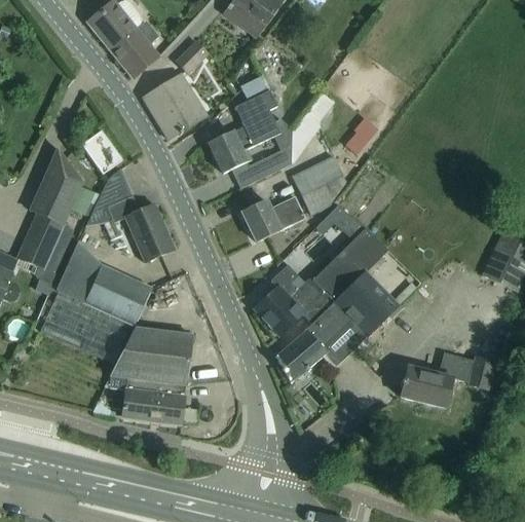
[(113,0),(104,7),(87,21),(134,76),(158,54),(157,53),(154,57),(141,41),(133,31),(136,28),(136,27),(140,24),(142,19),(141,14),(129,0),(120,0),(116,3),(113,0)]
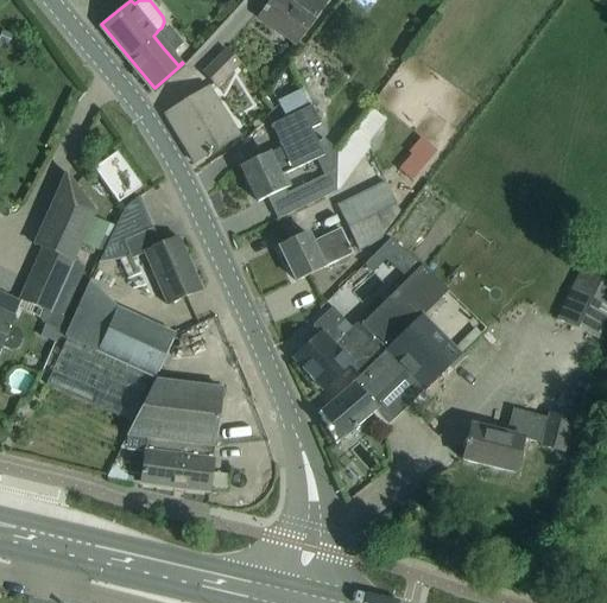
[(269,0),(266,4),(265,2),(263,6),(264,7),(259,13),(296,40),(326,0),(296,0),(295,1),(293,0),(269,0)]
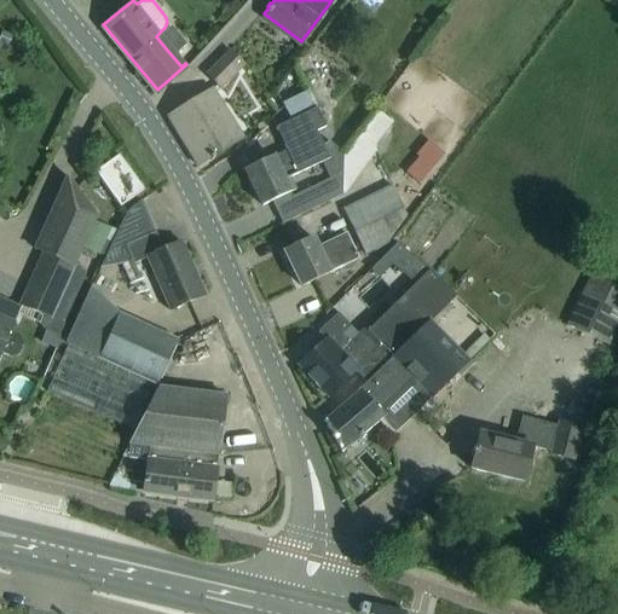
[(246,61),(231,46),(207,70),(221,85),(246,61)]
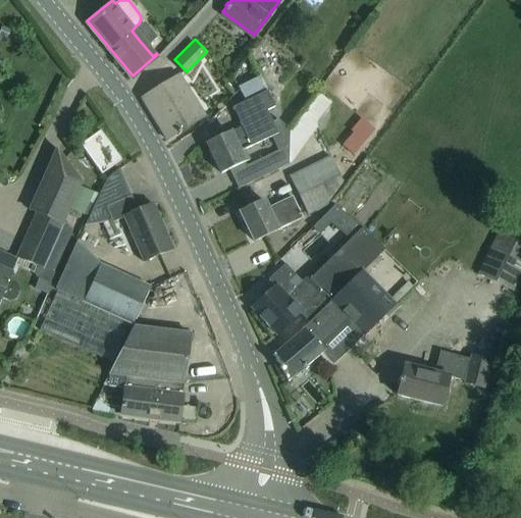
[(180,128),(205,113),(179,71),(142,95),(167,137),(177,131),(178,132),(181,130),(180,128)]
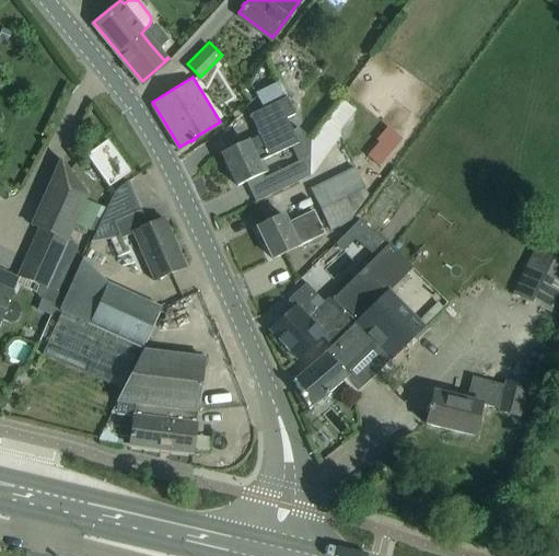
[(287,94),(269,102),(249,112),(259,131),(222,150),(237,183),(263,171),(258,160),(298,140),(286,116),(295,111),(287,94)]
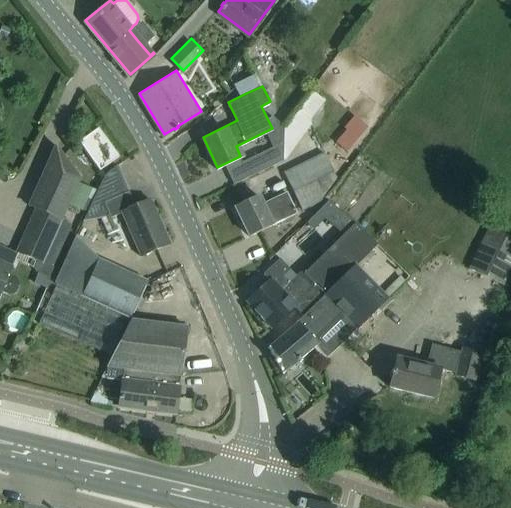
[(326,96),(312,86),(298,105),(311,115),(326,96)]
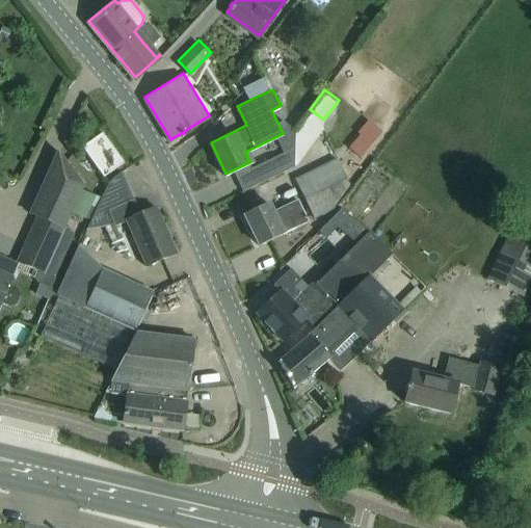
[(124,160),(102,130),(82,144),(104,175),(124,160)]
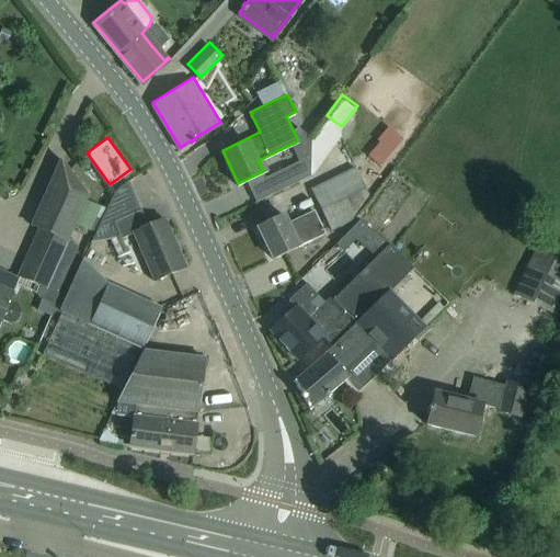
[(311,151),(265,174),(273,190),(280,186),(310,172),(311,171),(311,151)]
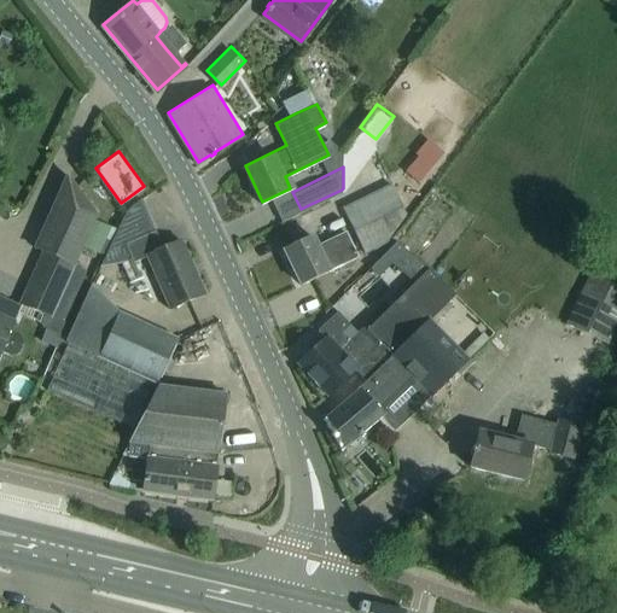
[(68,173),(34,245),(42,250),(18,301),(51,315),(98,212),(68,173)]
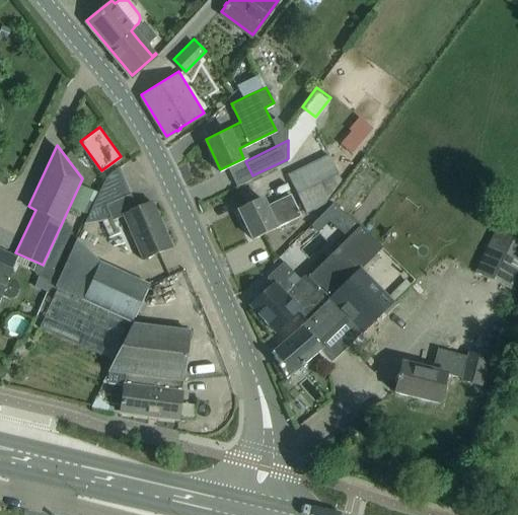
[(330,194),(342,178),(328,153),(287,174),(306,211),(327,197),(329,194),(330,194)]
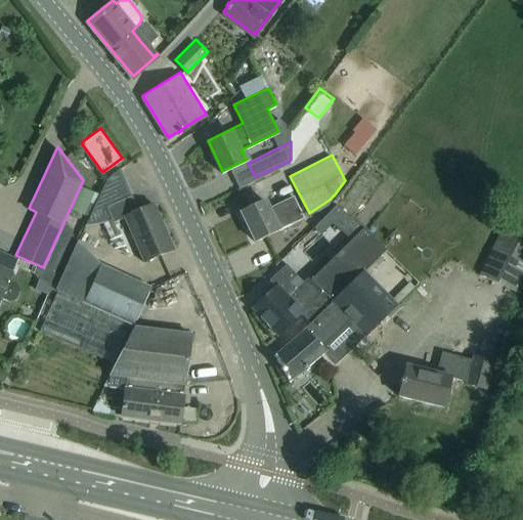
[(113,220),(125,215),(144,261),(150,259),(151,260),(157,258),(175,250),(154,202),(138,208),(120,167),(109,176),(86,222),(106,219),(107,221),(113,219),(113,220)]
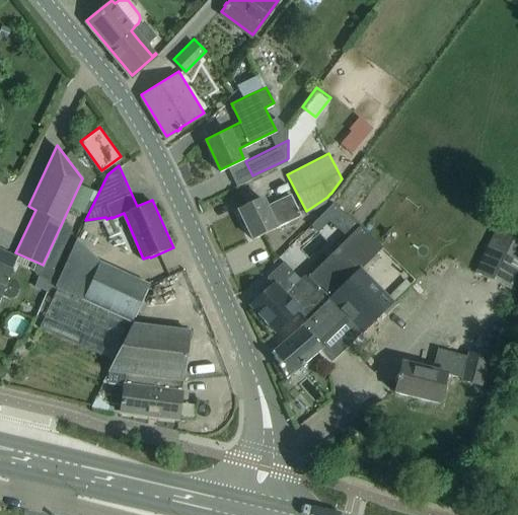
[(267,205),(262,196),(256,198),(238,207),(253,237),(277,226),(288,220),(302,214),(292,194),(267,205)]
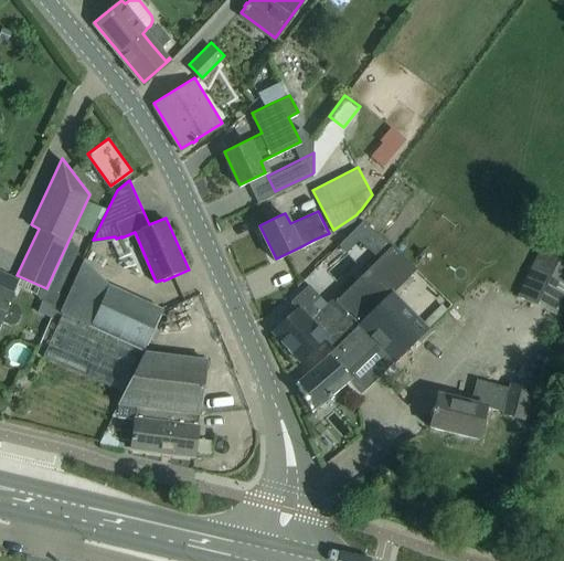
[(362,218),(339,242),(346,250),(370,224),(362,218)]
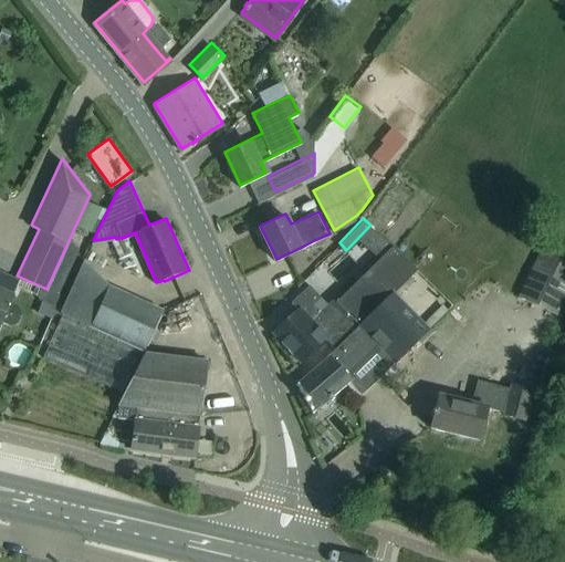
[(564,243),(547,236),(518,294),(556,313),(564,294),(564,243)]
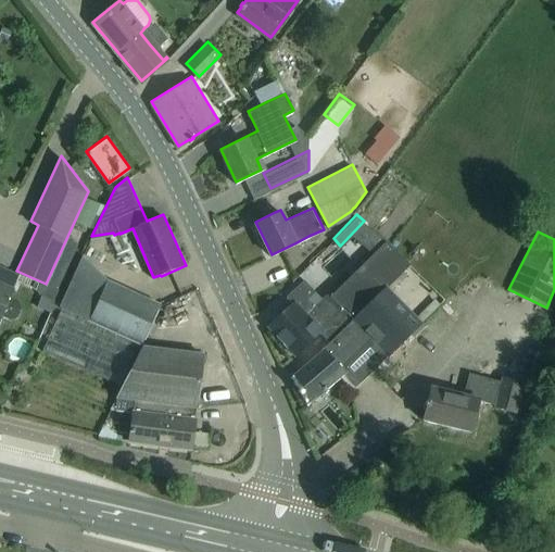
[(336,356),(348,368),(360,381),(420,322),(386,287),(410,263),(387,240),(349,278),(348,277),(331,293),(328,291),(315,303),(316,304),(306,314),(320,329),(320,330),(329,341),(335,336),(341,343),(338,346),(342,350),(336,356)]
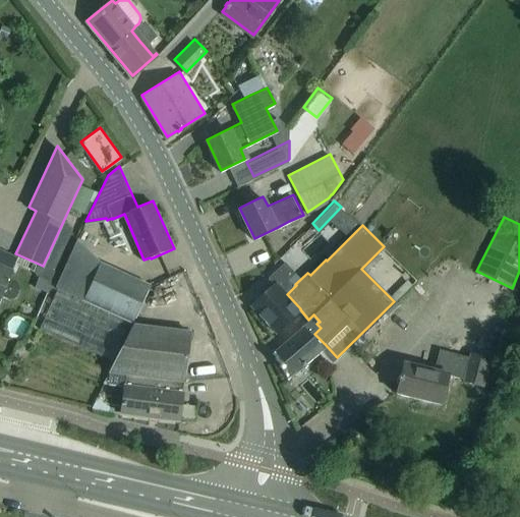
[(150,284),(131,275),(101,261),(88,289),(61,277),(39,325),(110,358),(128,319),(133,321),(150,284)]
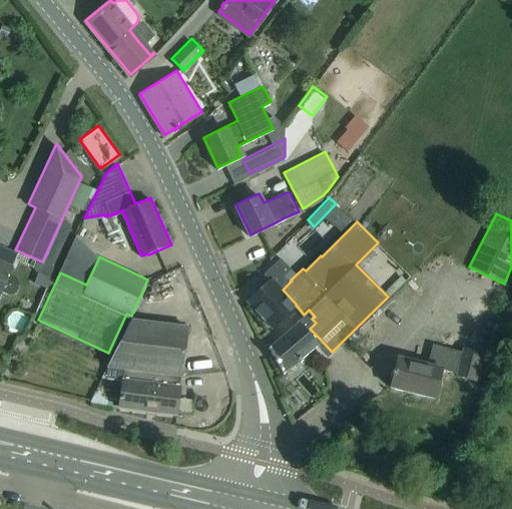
[(292,281),(291,280),(286,276),(292,270),(280,258),(279,259),(265,272),(271,278),(247,300),(273,326),(296,305),(296,304),(283,290),(292,281)]
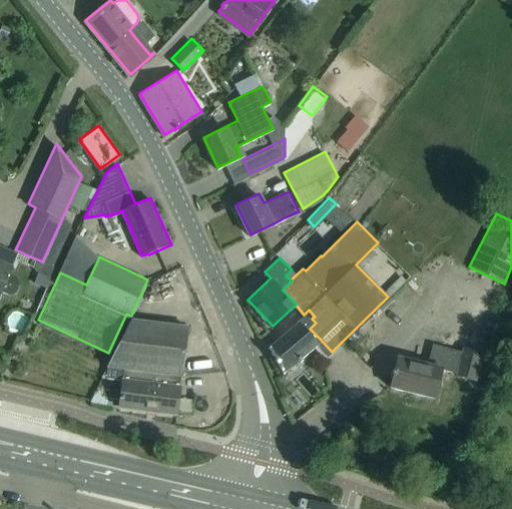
[(0,289),(0,288),(8,292),(16,290),(19,283),(15,275),(8,272),(11,264),(0,259),(0,289)]
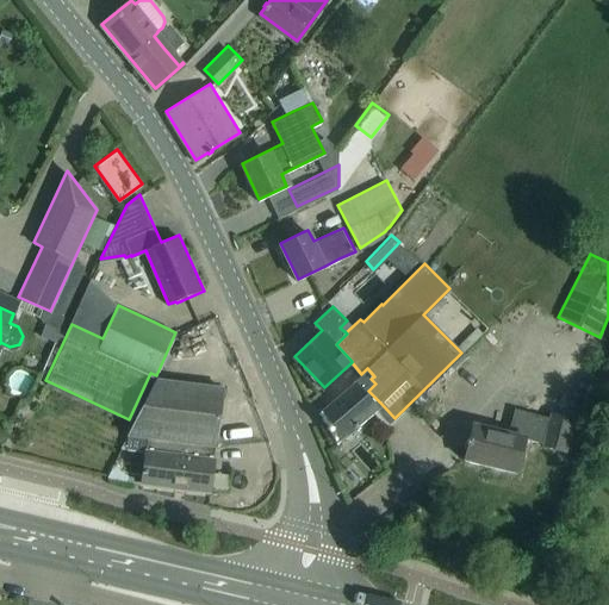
[(339,441),(381,404),(368,391),(376,384),(371,379),(374,376),(367,368),(361,374),(362,374),(354,381),(319,410),(337,441),(339,441)]
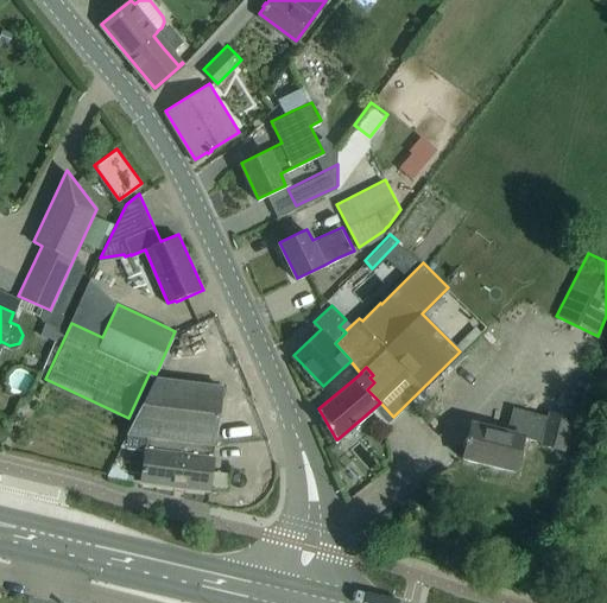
[(128,431),(215,443),(222,385),(157,376),(128,431)]
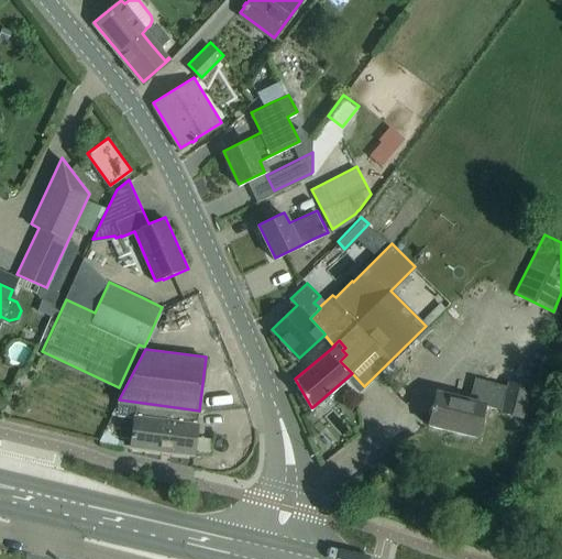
[(429,423),(452,429),(476,435),(485,404),(502,407),(500,409),(522,415),(530,384),(508,380),(506,392),(487,387),(489,379),(475,375),(470,398),(437,390),(433,405),(431,404),(430,407),(432,408),(429,423)]
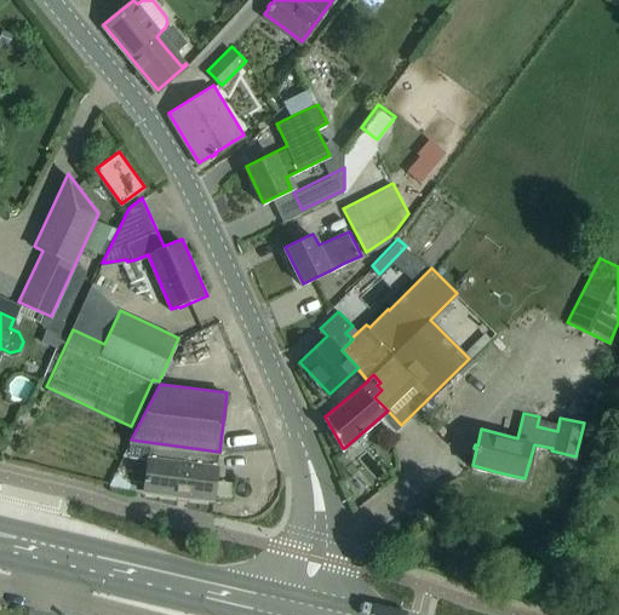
[(219,452),(131,440),(130,441),(150,443),(144,489),(178,493),(178,490),(189,492),(188,494),(213,498),(217,465),(218,452),(219,452)]
